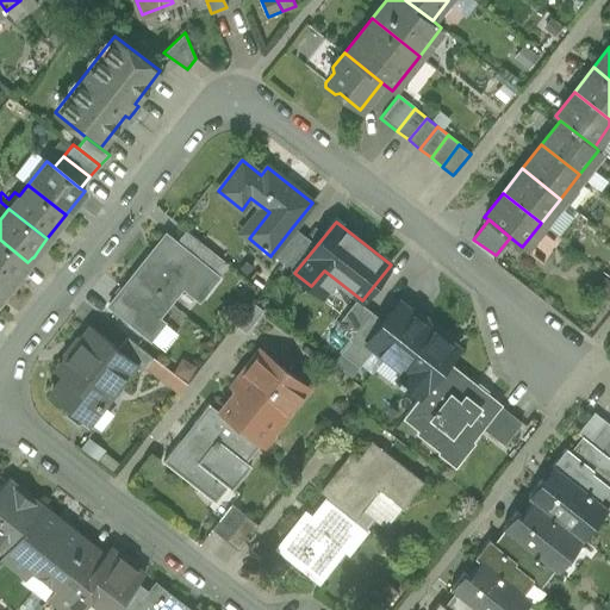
[(292,228),(272,254),(284,262),(304,236),(292,228)]
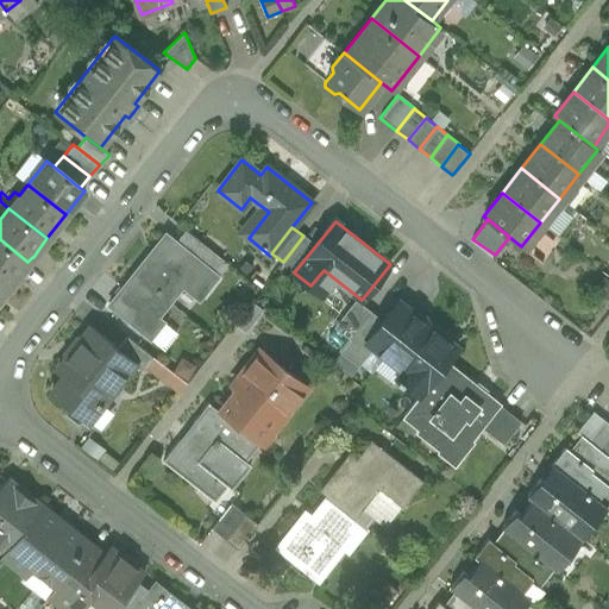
[(189,252),(165,234),(110,306),(150,338),(162,322),(157,318),(182,286),(199,299),(218,276),(214,272),(189,252)]
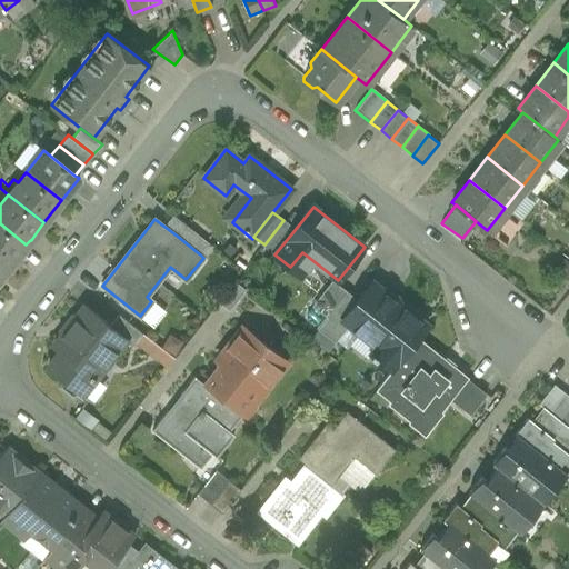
[(26,245),(0,223),(0,260),(9,267),(12,262),(13,262),(19,256),(18,255),(26,245)]
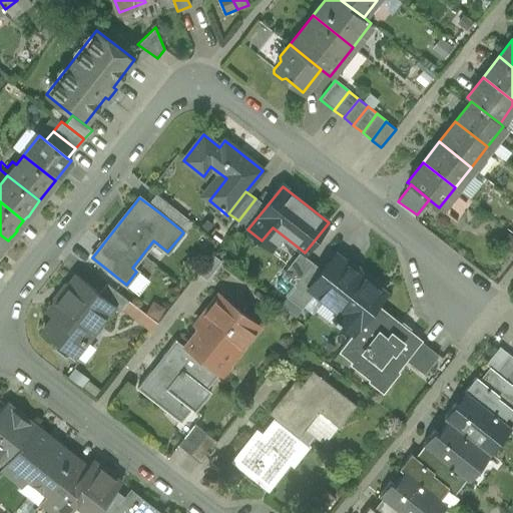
[(187,219),(167,203),(159,212),(180,229),(187,219)]
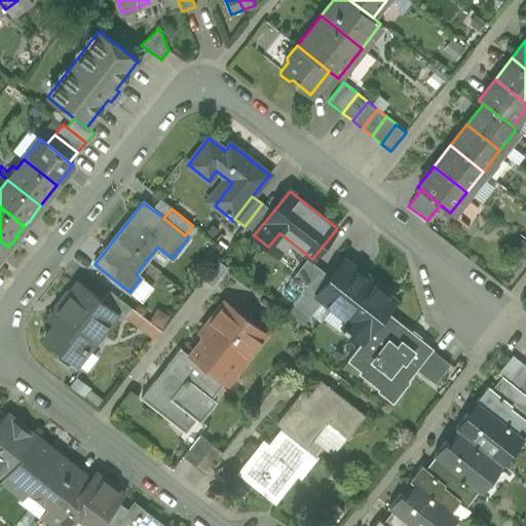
[(217,260),(201,279),(212,287),(227,267),(217,260)]
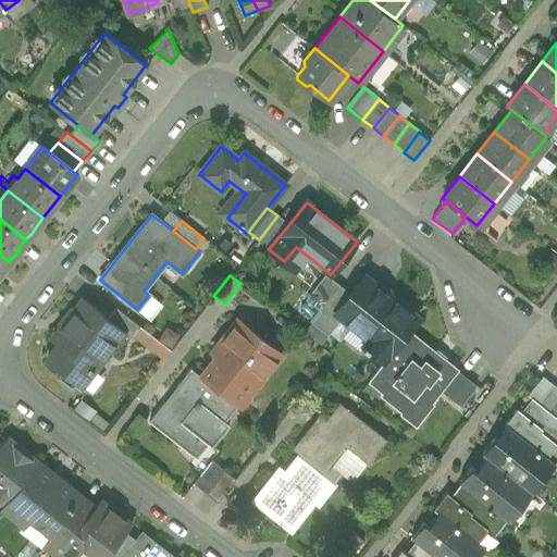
[(337,286),(326,279),(310,299),(320,308),(337,286)]
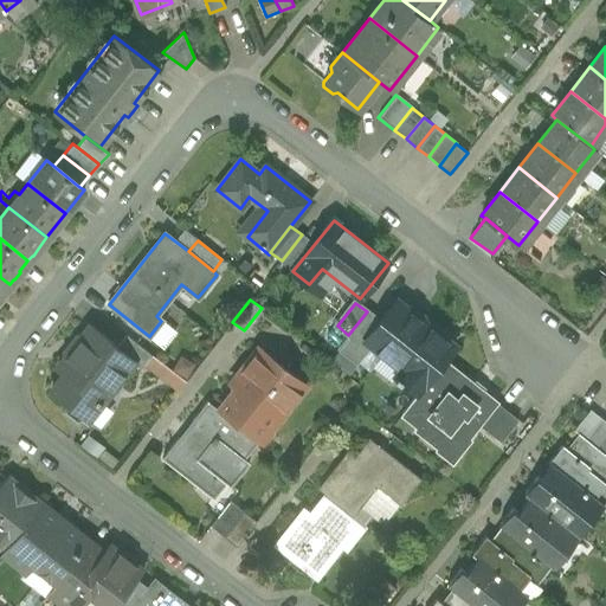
[(442,336),(404,305),(395,316),(387,310),(379,321),(363,340),(371,346),(385,356),(387,353),(404,366),(394,378),(399,381),(400,380),(417,393),(443,361),(453,347),(440,336),(442,336)]
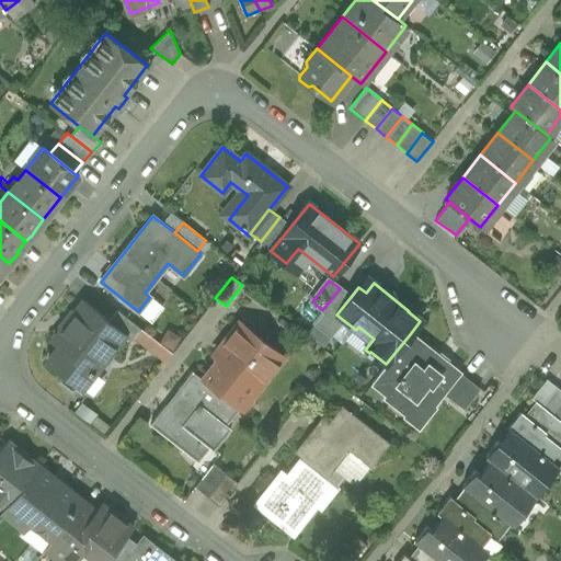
[(340,288),(322,310),(340,323),(343,320),(336,315),(351,297),(340,288)]
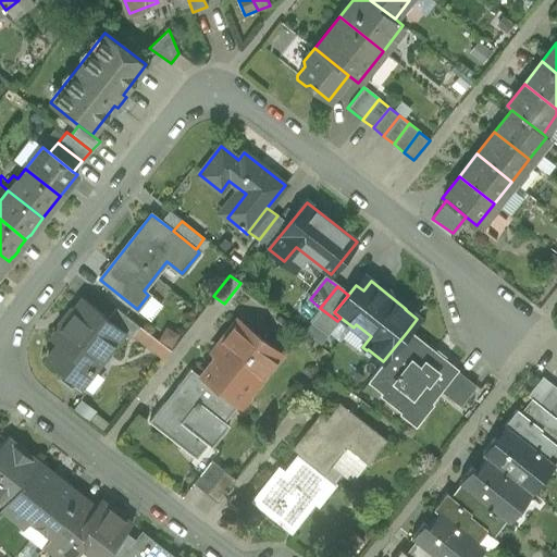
[(109,318),(84,299),(59,330),(65,335),(48,358),(77,381),(88,367),(93,370),(123,331),(124,330),(109,318)]
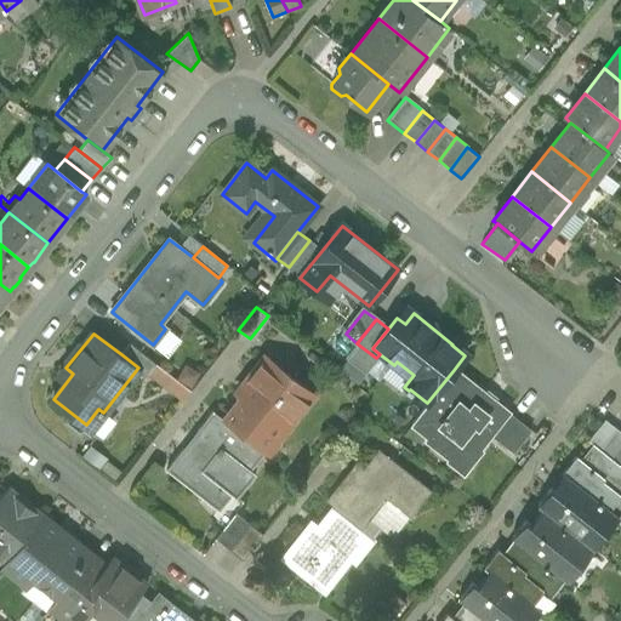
[(155,364),(130,343),(121,354),(138,368),(137,369),(146,376),(155,364)]
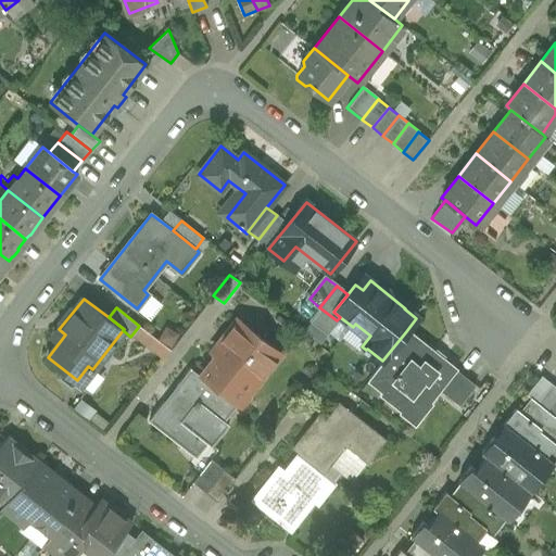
[(280,353),(237,318),(222,338),(227,342),(200,376),(236,404),(238,406),(239,405),(234,401),(253,377),(257,381),(280,353)]
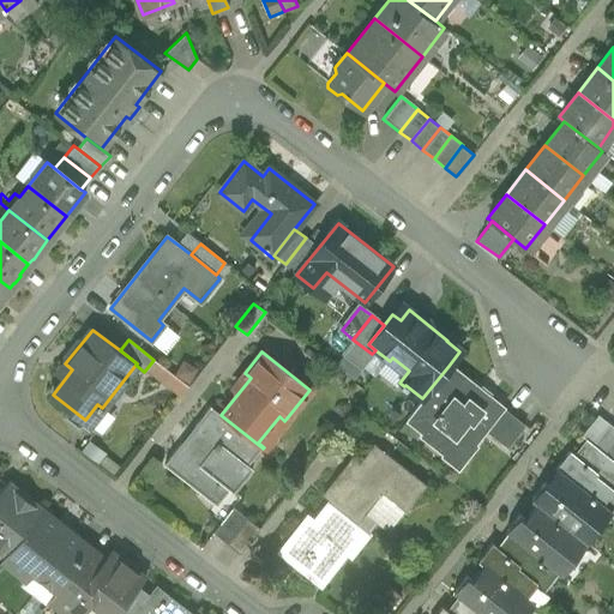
[(503,407),(449,366),(422,398),(407,419),(425,432),(422,434),(447,455),(456,444),(465,452),(485,429),(503,407)]
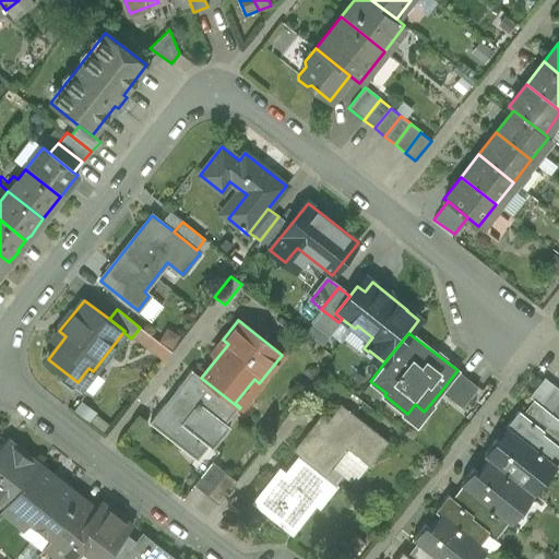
[(201,377),(190,369),(150,420),(198,458),(207,444),(212,448),(230,425),(226,421),(237,406),(201,378),(201,377)]
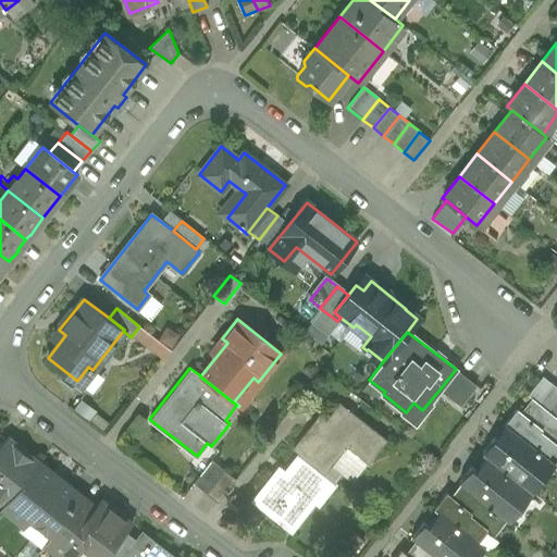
[(475,385),(456,369),(440,390),(459,406),(475,385)]
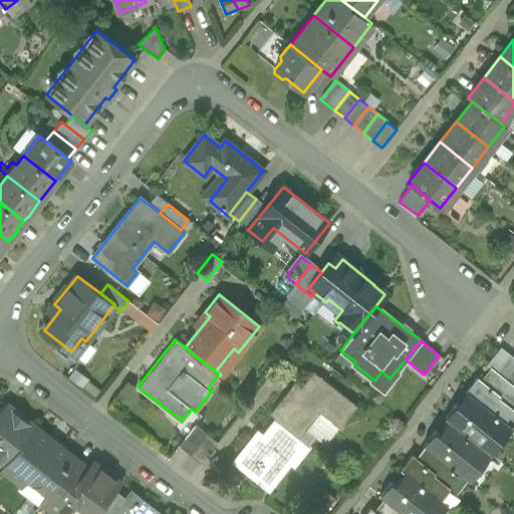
[(500,347),(486,364),(493,370),(495,372),(509,354),(500,347)]
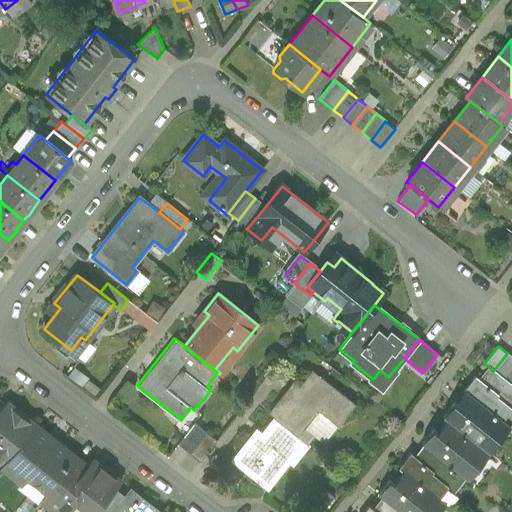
[(511,356),(507,353),(493,371),(503,378),(511,366),(511,356)]
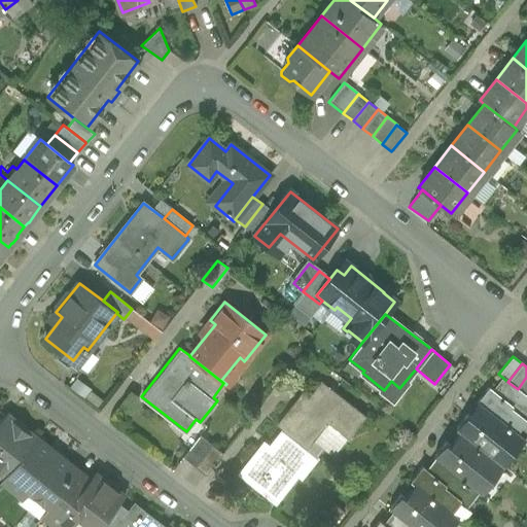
[(526,377),(518,389),(526,396),(526,377)]
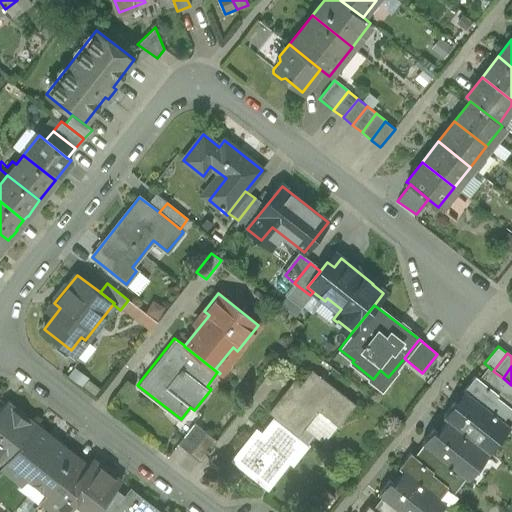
[(493,371),(491,369),(481,381),(474,376),(463,390),(470,395),(502,420),(510,410),(511,412),(511,385),(503,378),(493,371)]
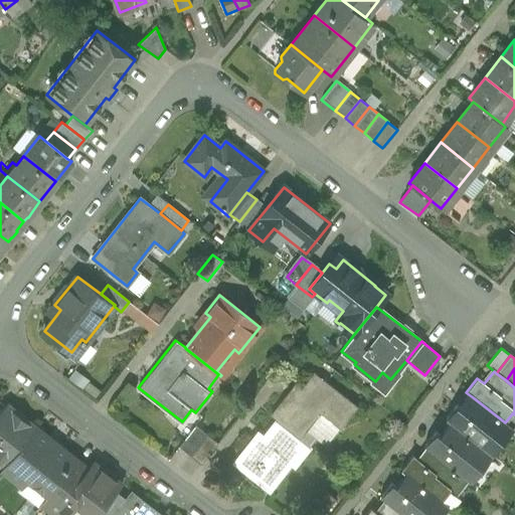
[(314,374),(296,397),(289,391),(271,415),(276,419),(298,437),(318,412),(338,427),(355,406),(314,374)]
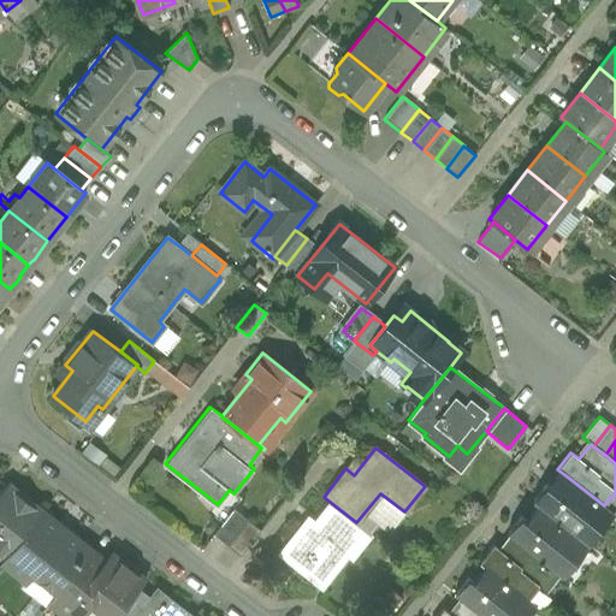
[(604,505),(566,475),(554,491),(546,485),(532,502),(540,508),(540,507),(579,537),(588,525),(593,529),(609,511),(612,514),(614,513),(604,505)]
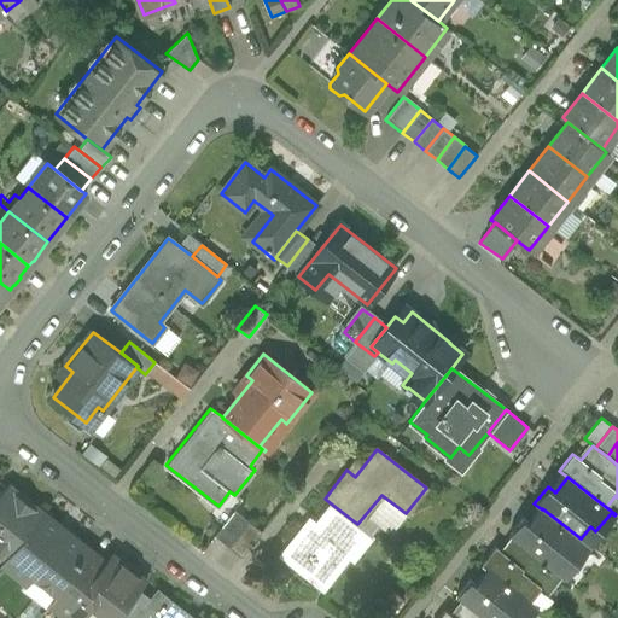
[(42,513),(10,487),(0,497),(0,554),(6,559),(42,513)]
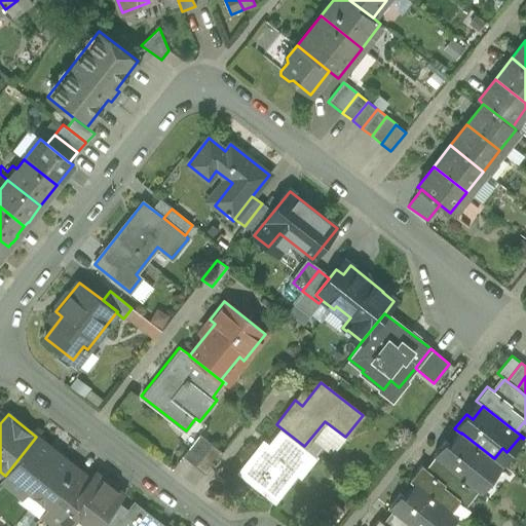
[(282,428),(266,449),(260,444),(239,471),(274,500),(296,472),(300,475),(315,455),(304,446),(282,428)]
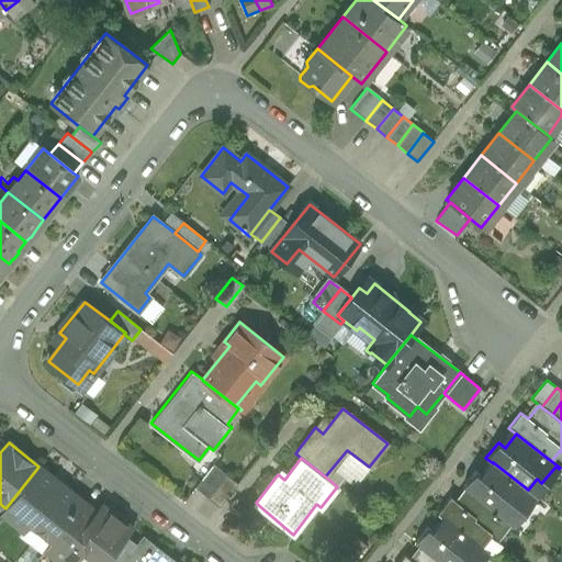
[(528,490),(493,462),(493,463),(482,476),(475,471),(463,486),(468,490),(505,519),(514,508),(519,512),(532,495),(536,498),(537,496),(528,490)]
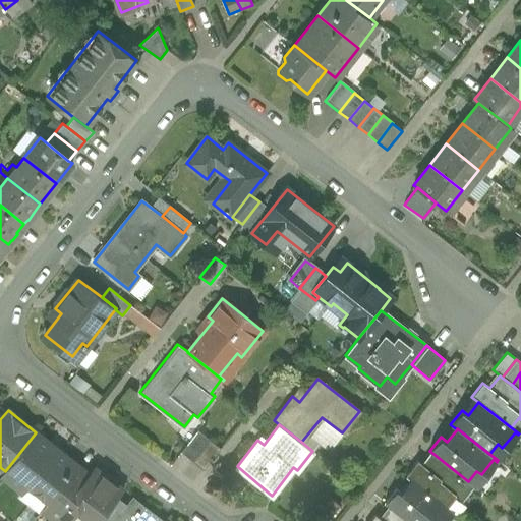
[(198,430),(182,451),(193,460),(210,440),(198,430)]
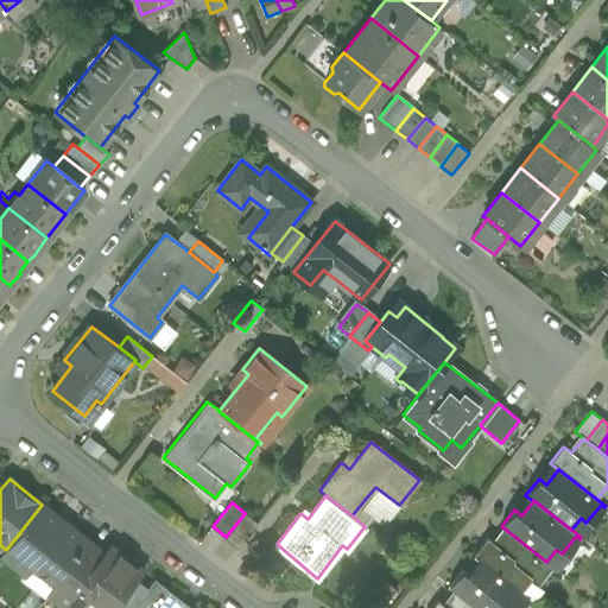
[(59,527),(40,512),(44,507),(42,505),(6,550),(2,555),(26,574),(23,578),(46,597),(48,596),(90,542),(64,521),(59,527)]
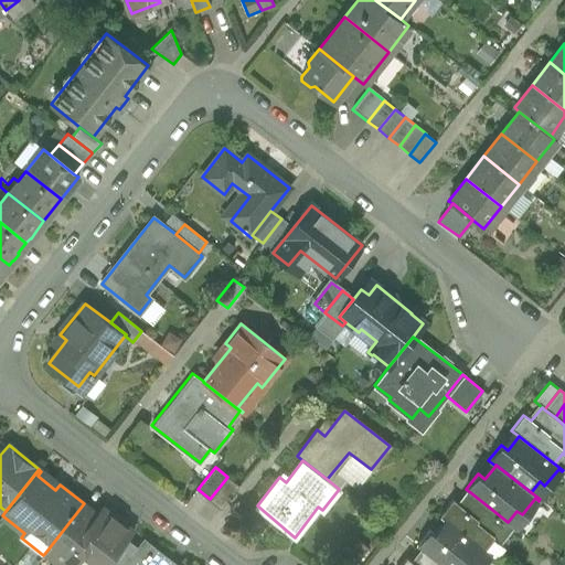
[(227,477),(210,499),(222,509),(240,486),(227,477)]
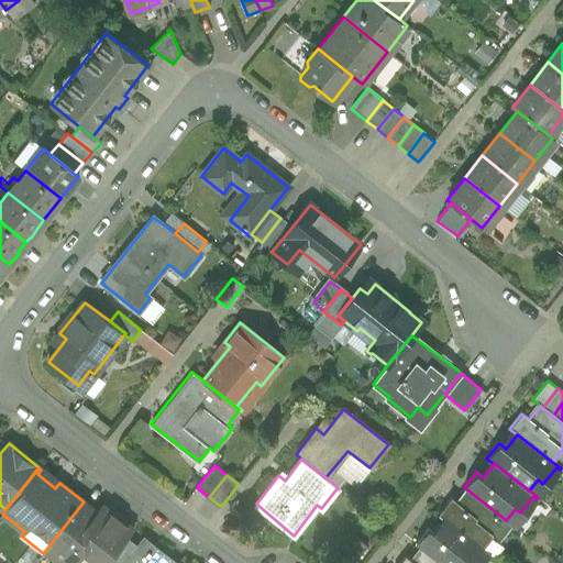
[(506,520),(468,490),(457,505),(451,499),(439,515),(445,519),(481,547),(489,553),(489,554),(493,556),(503,545),(495,539),(508,522),(514,528),(515,527),(506,520)]
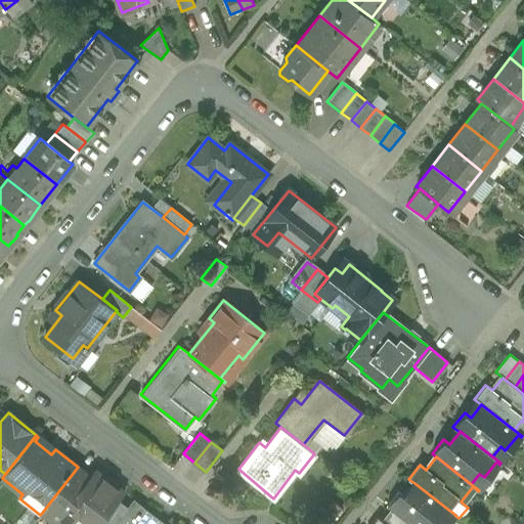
[(93,471),(89,476),(78,467),(41,514),(53,523),(60,523),(72,510),(89,523),(98,523),(117,500),(123,493),(93,471)]
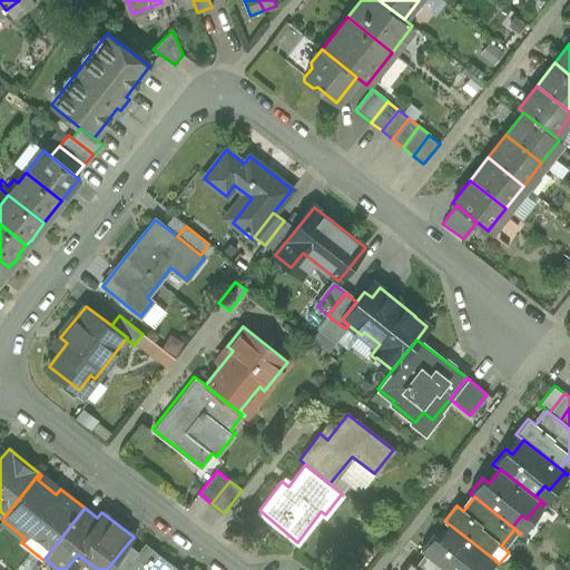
[(487,553),(451,526),(440,540),(433,534),(421,550),(428,556),(446,569),(481,569),(491,558),(495,561),(495,560),(487,553)]
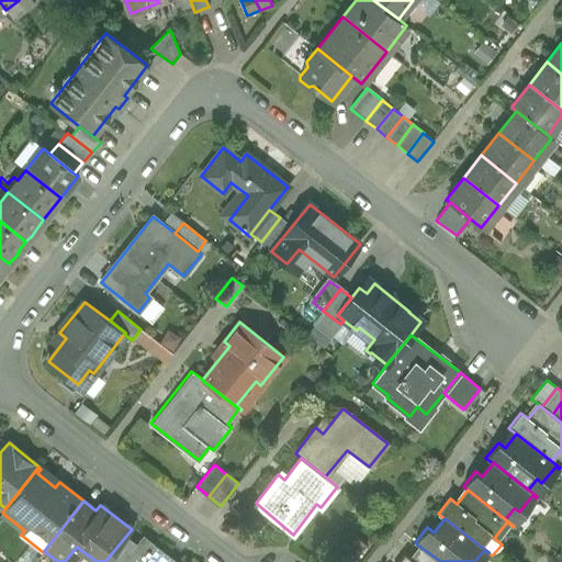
[(175,561),(150,542),(144,551),(125,537),(105,561),(175,561)]
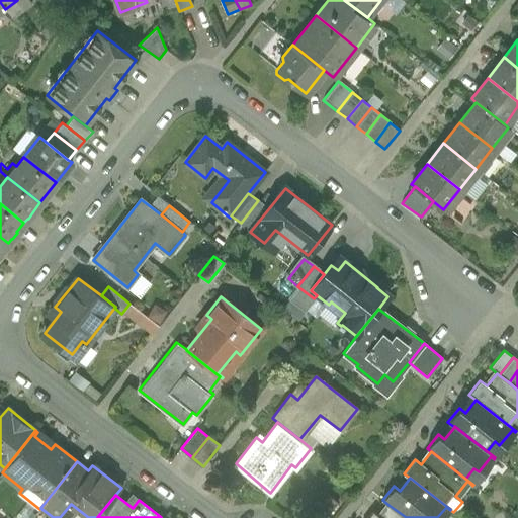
[(406,517),(389,505),(378,517),(372,512),(367,517),(406,517)]
